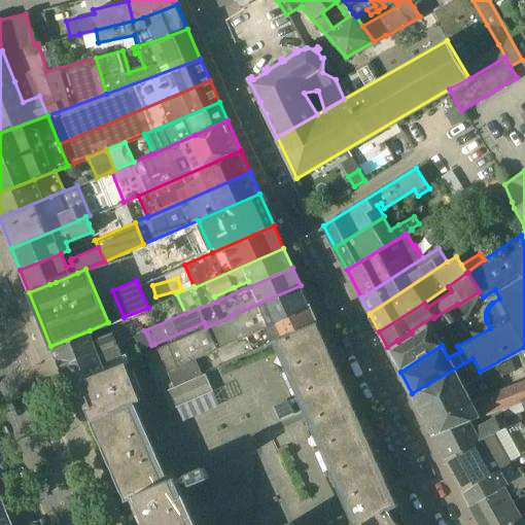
[(167,372),(169,378),(172,385),(201,373),(195,359),(216,349),(310,307),(301,285),(232,315),(206,327),(168,343),(144,352),(148,364),(162,358),(164,364),(167,372)]
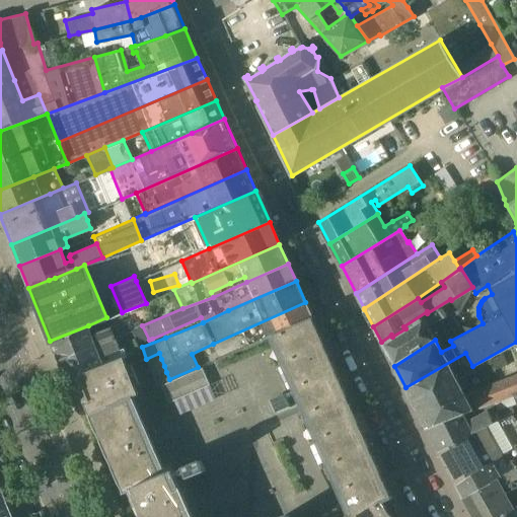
[(459,313),(451,300),(450,299),(427,313),(427,311),(403,326),(405,328),(392,337),(391,335),(381,342),(394,366),(435,340),(459,325),(454,316),(459,313)]
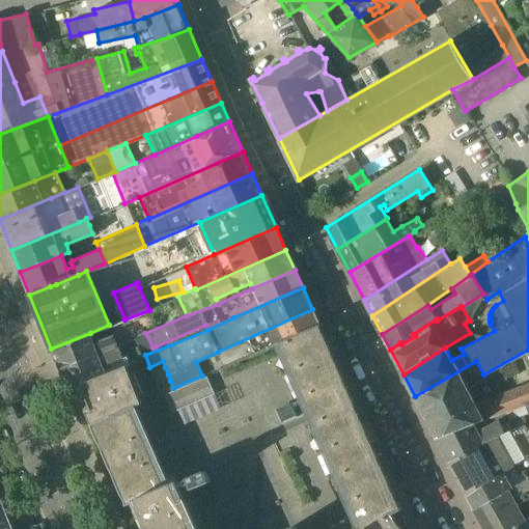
[(224,366),(273,344),(318,324),(312,309),(218,352),(224,366)]
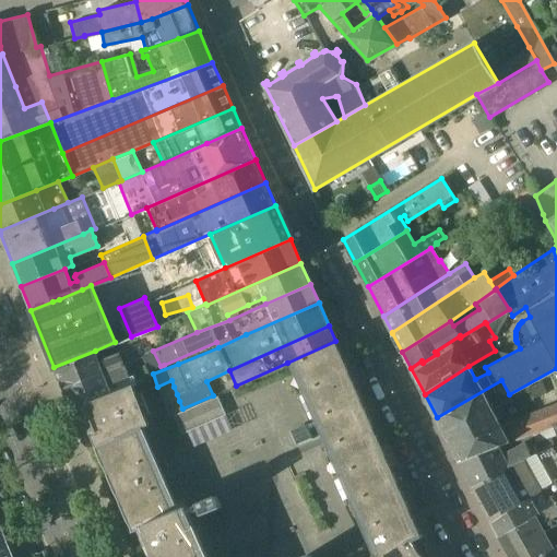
[(422,556),(411,541),(421,537),(422,536),(335,341),(287,363),(288,365),(295,362),(380,554),(375,556),(374,555),(367,556),(422,556)]
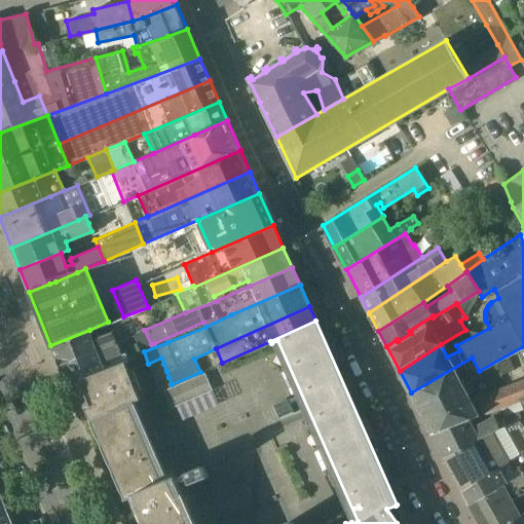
[(134,334),(131,328),(129,326),(121,329),(120,327),(97,337),(92,339),(89,330),(50,345),(58,363),(59,365),(116,342),(116,343),(121,341),(134,336),(133,335),(134,334)]
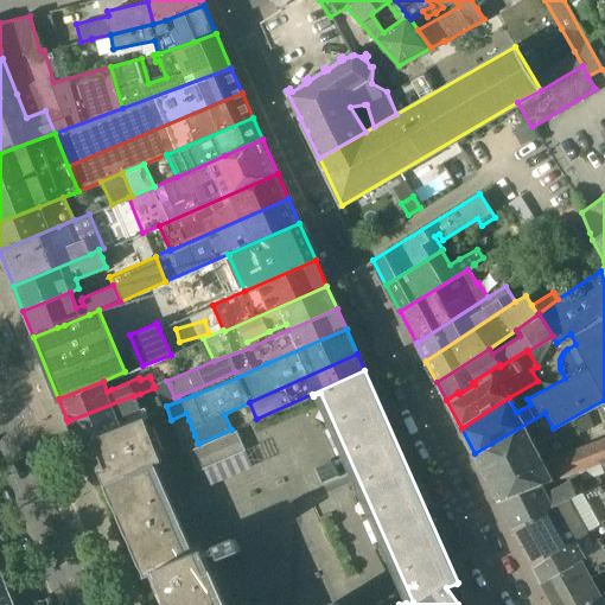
[(68,421),(77,445),(144,419),(142,416),(120,426),(118,418),(140,409),(134,396),(134,395),(68,421)]
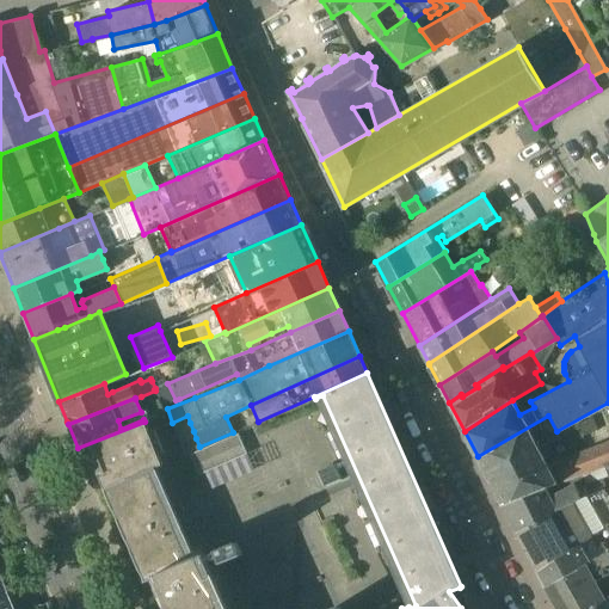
[(176,430),(190,423),(188,416),(172,423),(176,430)]
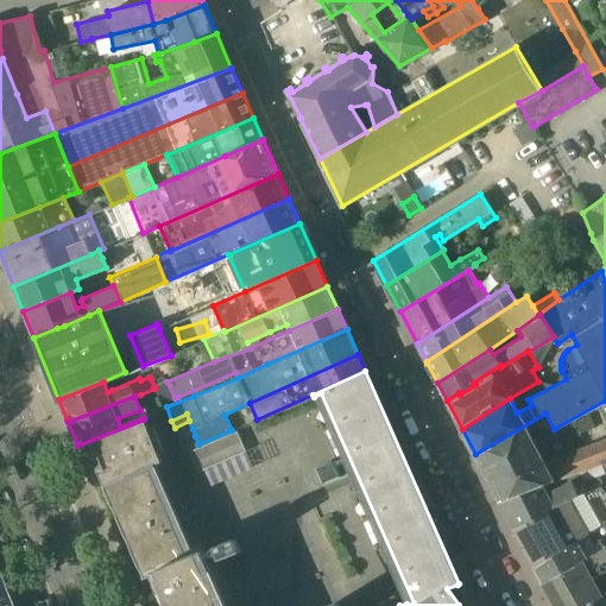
[(556,434),(554,429),(545,414),(475,454),(499,502),(579,471),(600,462),(605,460),(605,440),(544,464),(535,446),(556,434)]
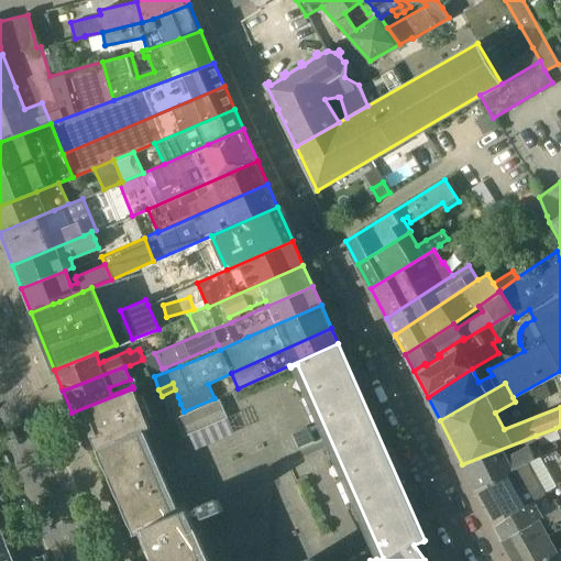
[(92,450),(95,449),(95,448),(136,431),(138,433),(144,431),(143,429),(149,427),(133,388),(72,413),(79,430),(85,447),(87,449),(88,450),(90,450),(92,450)]
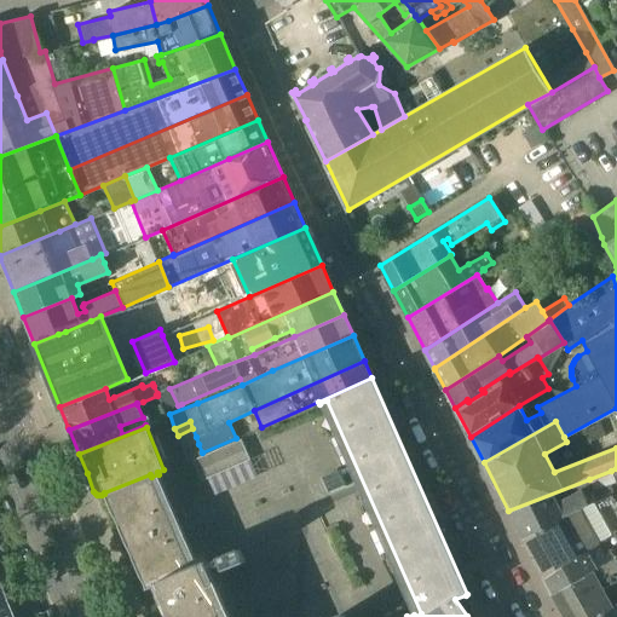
[(180,443),(196,437),(192,428),(178,436),(180,443)]
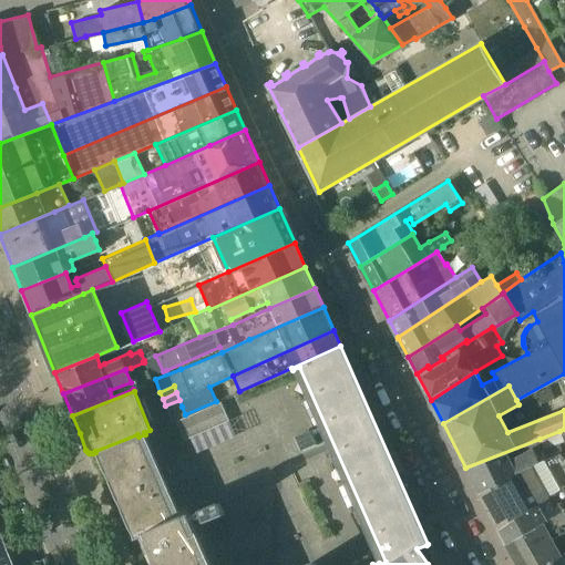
[(168,413),(182,407),(180,400),(165,406),(168,413)]
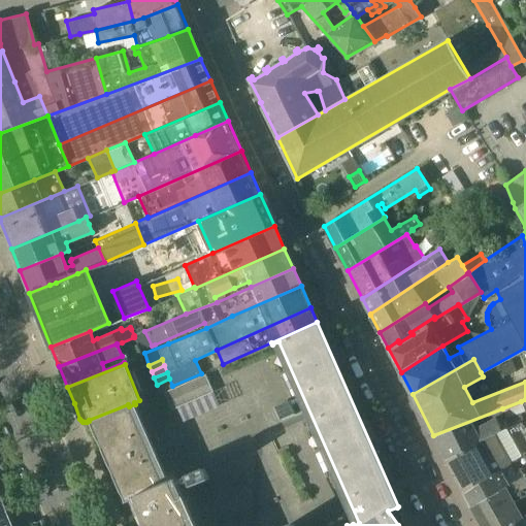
[(204,372),(163,391),(176,422),(218,403),(204,372)]
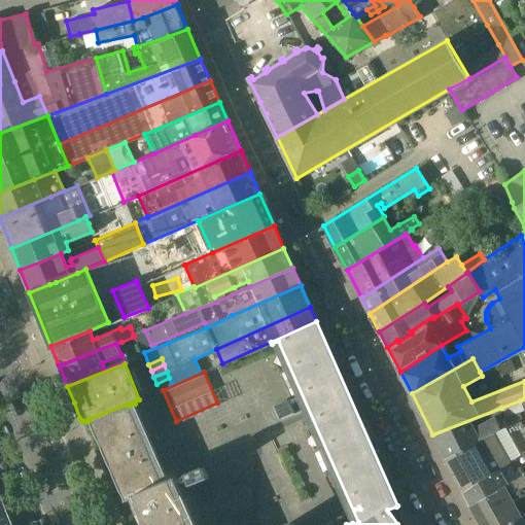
[(159,390),(172,385),(169,378),(156,384),(159,390)]
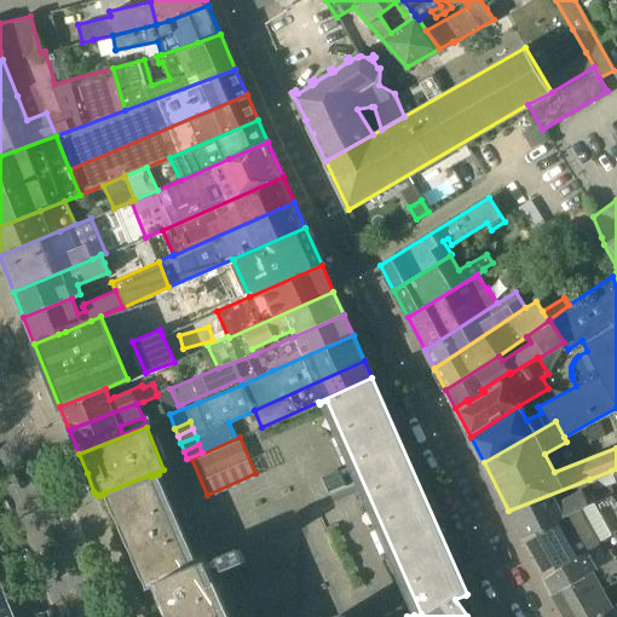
[(322,476),(330,492),(346,484),(339,468),(322,476)]
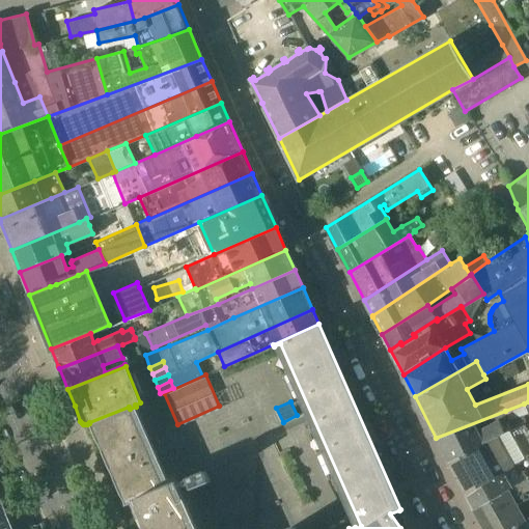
[(503,432),(528,421),(528,417),(524,404),(505,411),(436,438),(448,463),(503,432)]
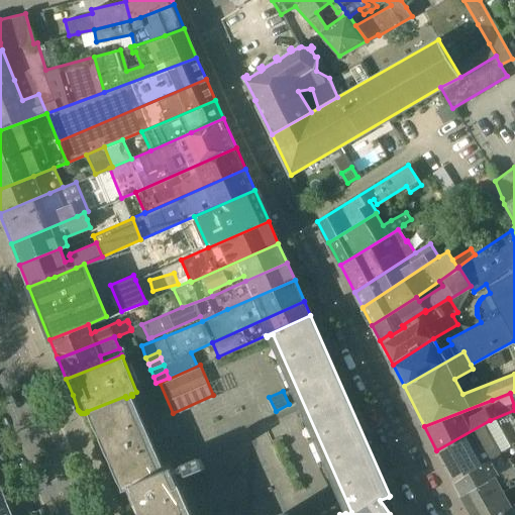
[(160,473),(126,398),(125,396),(87,411),(87,412),(122,492),(128,489),(139,514),(185,514),(167,472),(167,470),(160,473)]
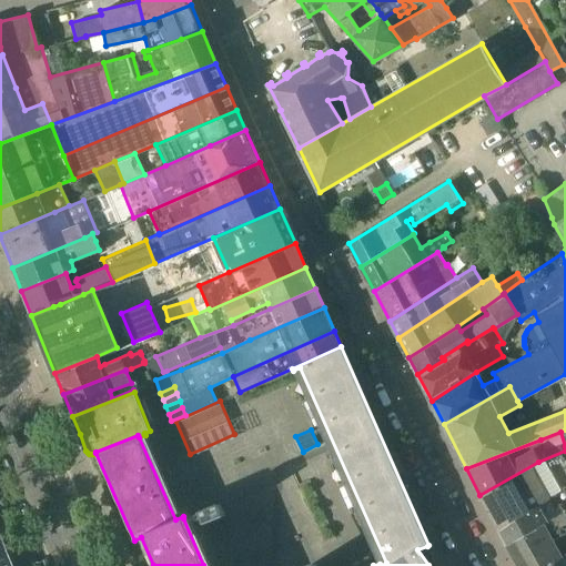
[(498,529),(544,502),(565,487),(565,451),(538,462),(479,495),(498,529)]
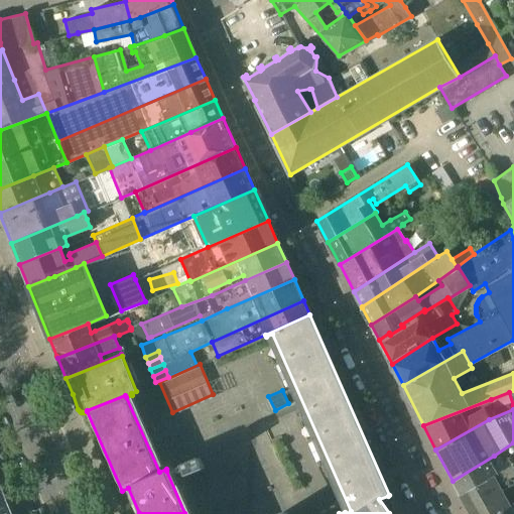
[(491,463),(496,460),(494,456),(453,481),(461,495),(503,475),(500,472),(500,471),(497,472),(491,463)]
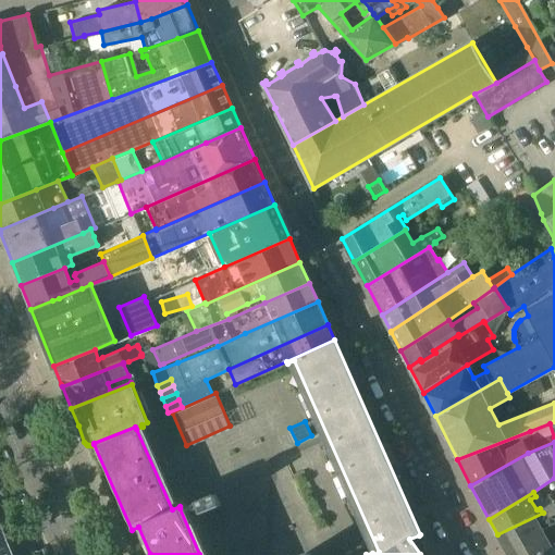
[(216,494),(196,502),(200,513),(220,505),(216,494)]
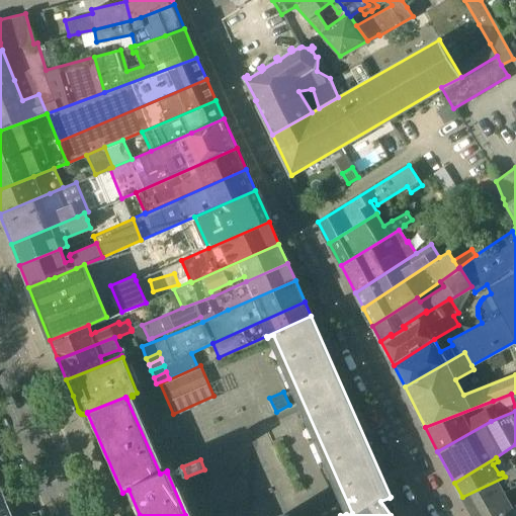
[(515,464),(502,474),(505,477),(462,497),(473,515),(499,515),(515,505),(515,464)]
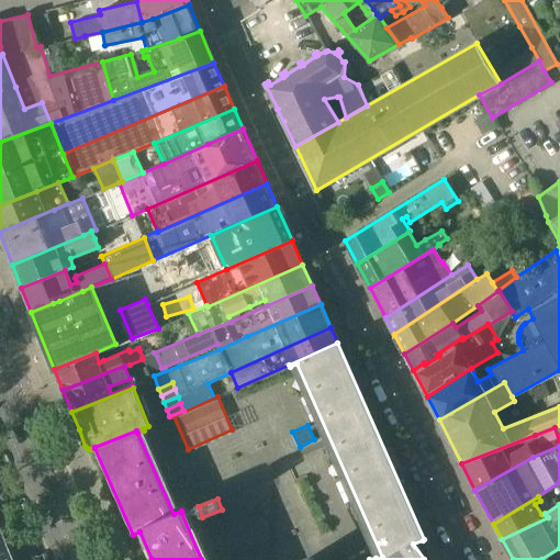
[(559,559),(559,548),(541,559),(559,559)]
